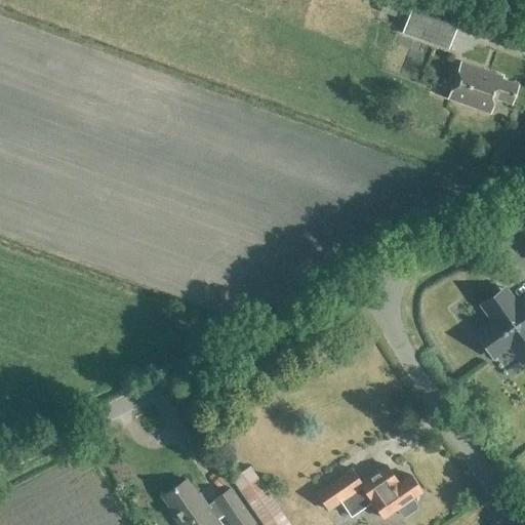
[(378,12),(398,18),(404,0),(380,0),(378,7),(380,7),(378,12)]
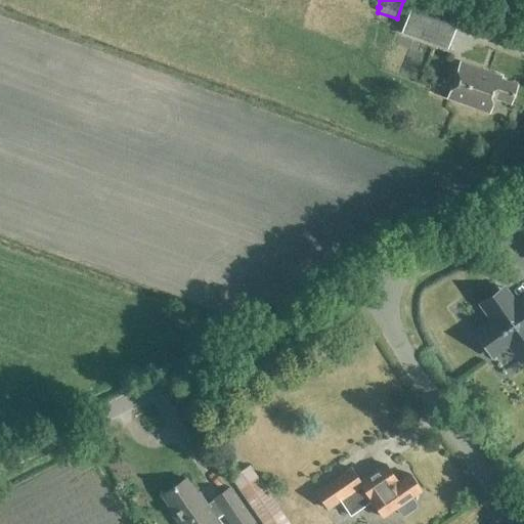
[(459,17),(412,1),(401,32),(447,49),(459,17)]
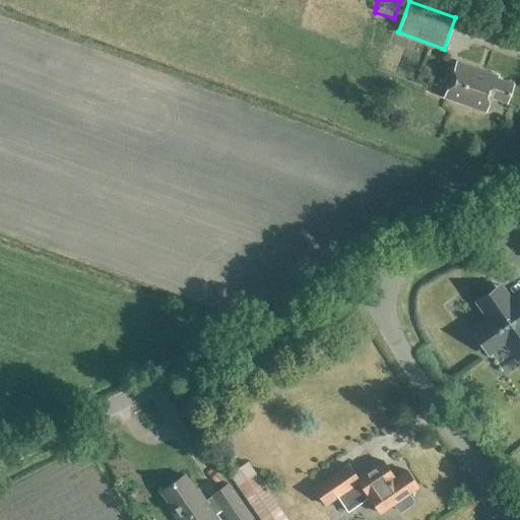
[(506,102),(512,84),(496,78),(497,76),(456,62),(444,96),(484,111),(490,96),(506,102)]
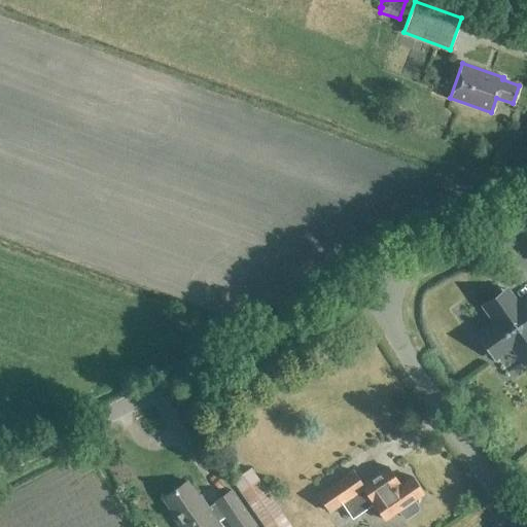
[(498,302),(486,311),(494,323),(478,335),(494,358),(512,346),(520,358),(526,352),(526,300),(518,306),(510,294),(508,295),(513,301),(502,308),(498,302)]
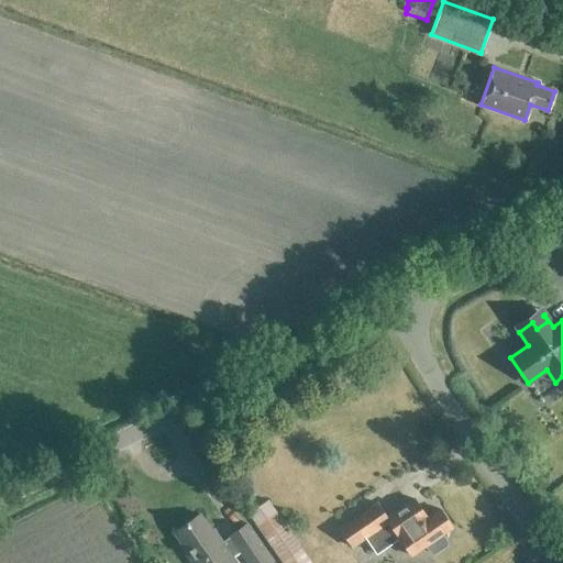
[(377,503),(340,528),(353,547),(366,538),(377,553),(399,538),(411,555),(426,545),(430,553),(433,553),(445,545),(446,542),(442,534),(452,528),(440,509),(427,518),(415,499),(387,518),(377,503)]
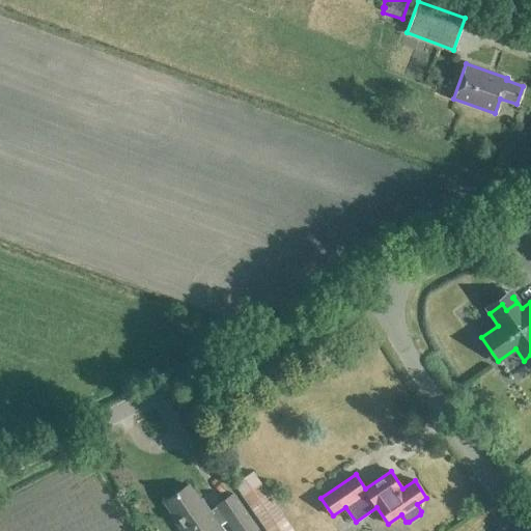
[(233,484),(267,530),(271,530),(285,522),(251,473),(233,484)]
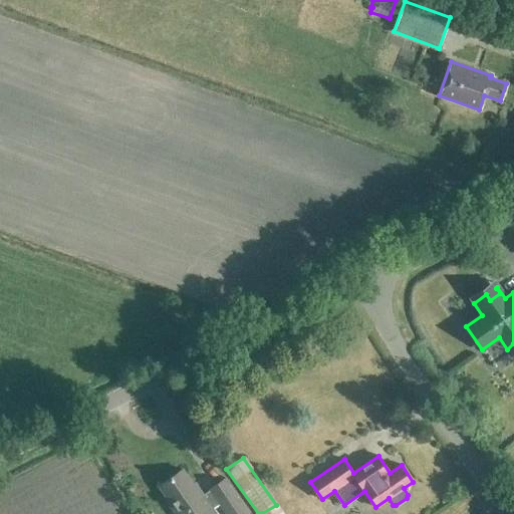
[(247,513),(250,513),(226,478),(209,490),(212,494),(206,499),(195,483),(193,484),(182,468),(157,486),(167,500),(165,502),(172,513),(213,513),(211,510),(219,505),(225,513),(247,513)]
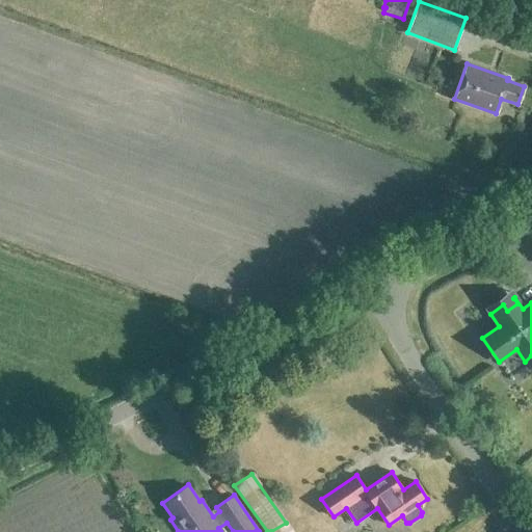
All buildings are outlined.
